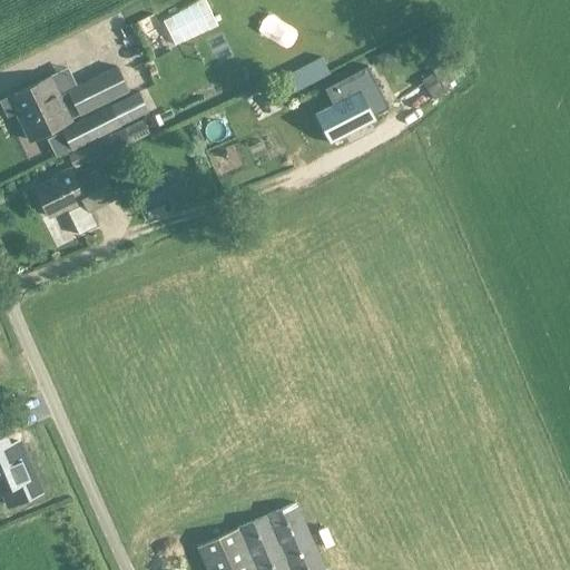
[(205,0),(163,21),(175,45),(217,25),(205,0)]
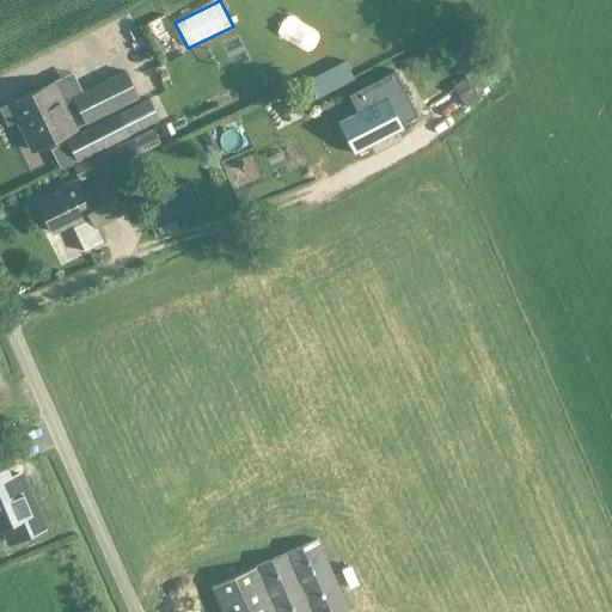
[(140,28),(130,32),(135,42),(145,36),(140,28)]
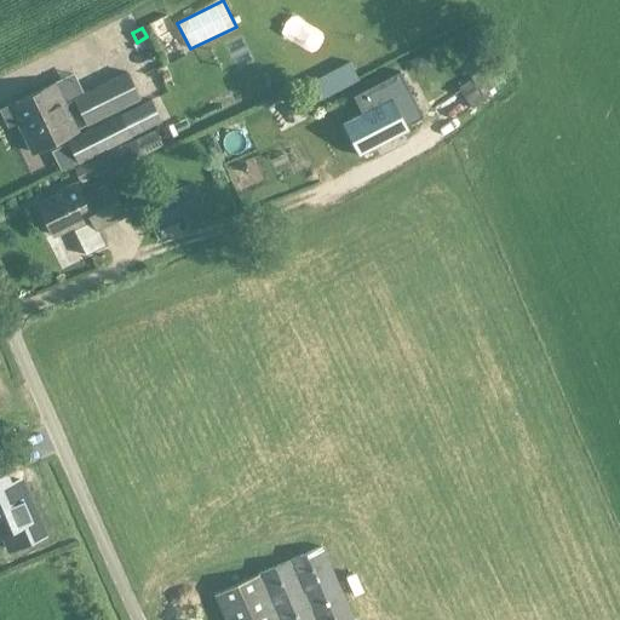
[(468,44),(481,69),(494,62),(480,36),(468,44)]
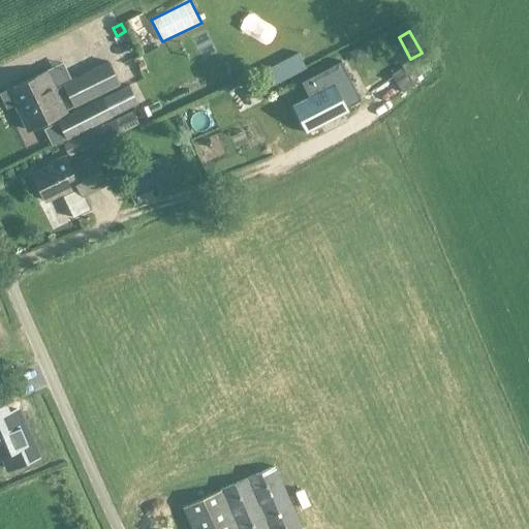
[(74,106),(119,84),(107,61),(54,88),(45,71),(1,93),(7,104),(14,101),(28,130),(66,112),(66,110),(73,105),(73,106),(74,106)]
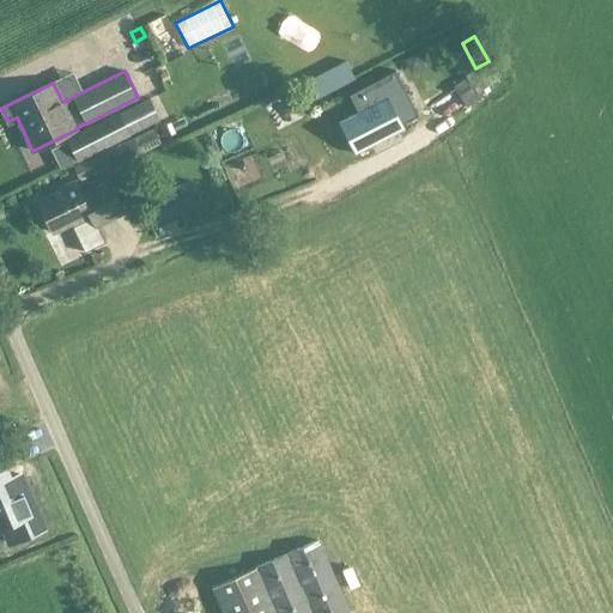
[(369,147),(400,132),(400,131),(405,129),(404,127),(402,127),(401,126),(419,116),(395,71),(349,95),(357,113),(339,122),(339,123),(343,122),(358,151),(354,153),(356,155),(369,147)]
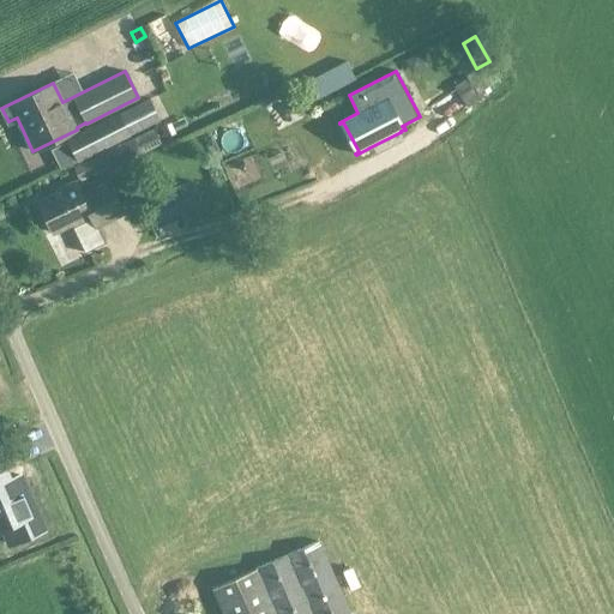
[(148,127),(138,106),(119,115),(118,114),(66,139),(77,161),(148,127)]
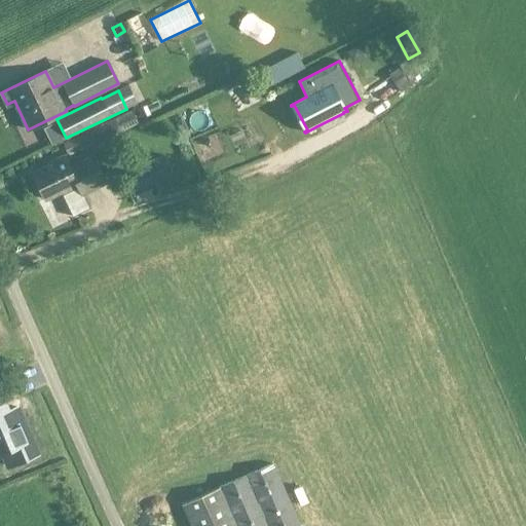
[(32,173),(45,199),(62,191),(64,194),(77,187),(81,194),(106,182),(94,155),(69,167),(63,154),(47,162),(49,164),(32,173)]
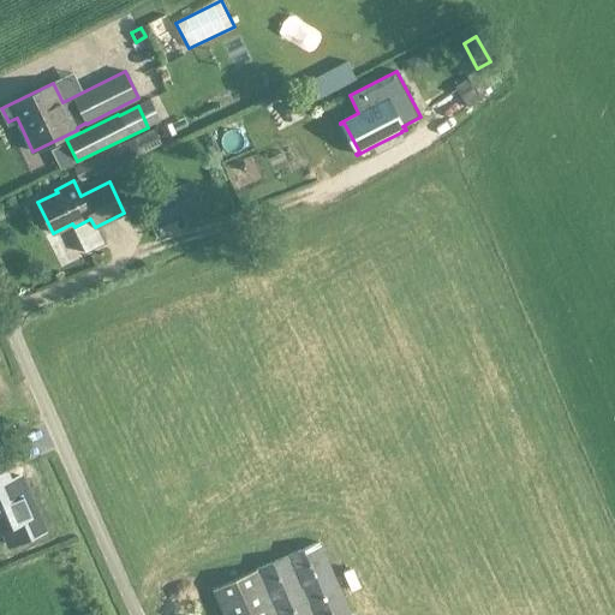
[(151,198),(161,221),(201,202),(191,180),(151,198)]
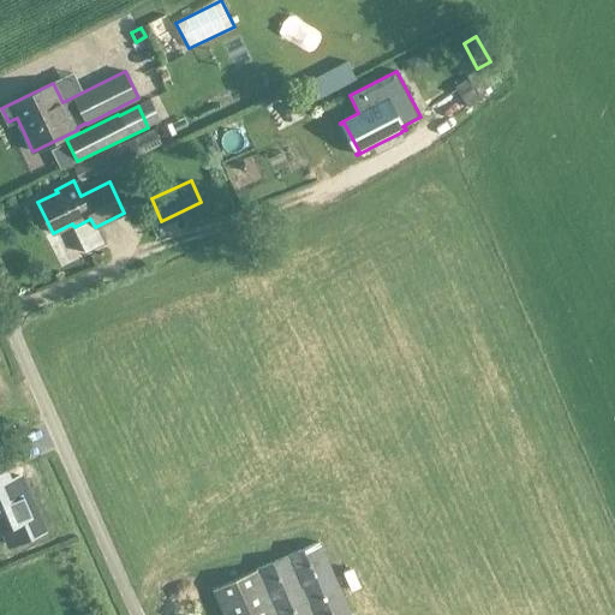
[(0,529),(25,519),(5,472),(0,475),(0,529)]
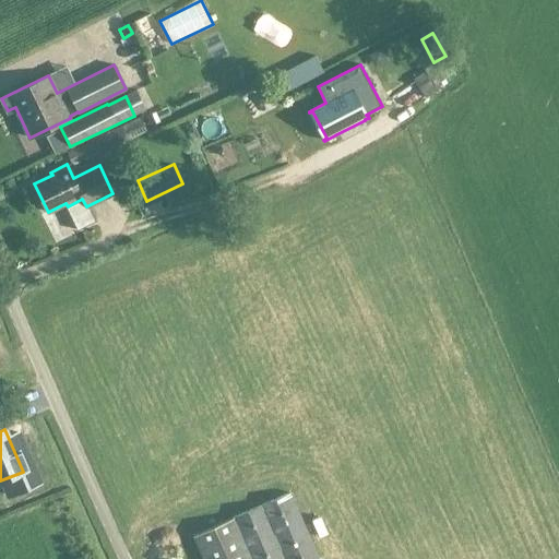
[(193,558),(250,558),(241,538),(193,558)]
